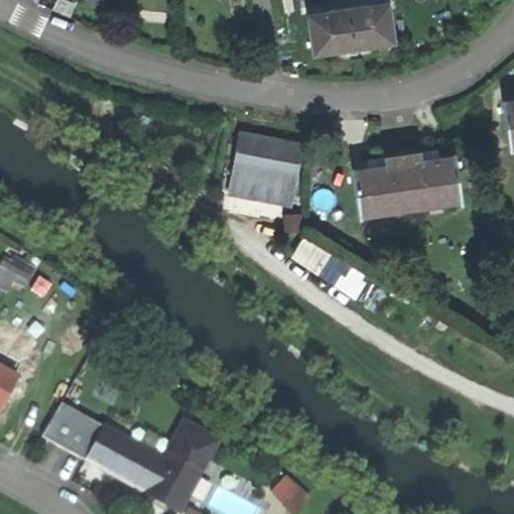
[(336,0),(309,3),(310,12),(349,7),(348,0),(336,0)]
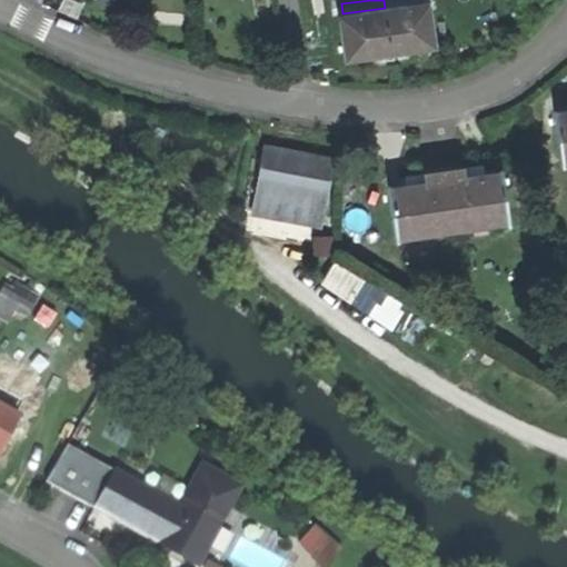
[(429,3),(385,8),(390,49),(414,46),(435,43),(429,3)]
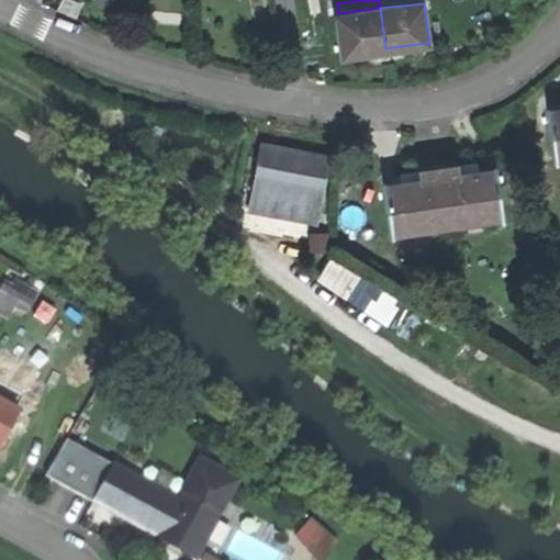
[(380,8),(338,13),(343,53),(364,51),(385,48),(380,8)]
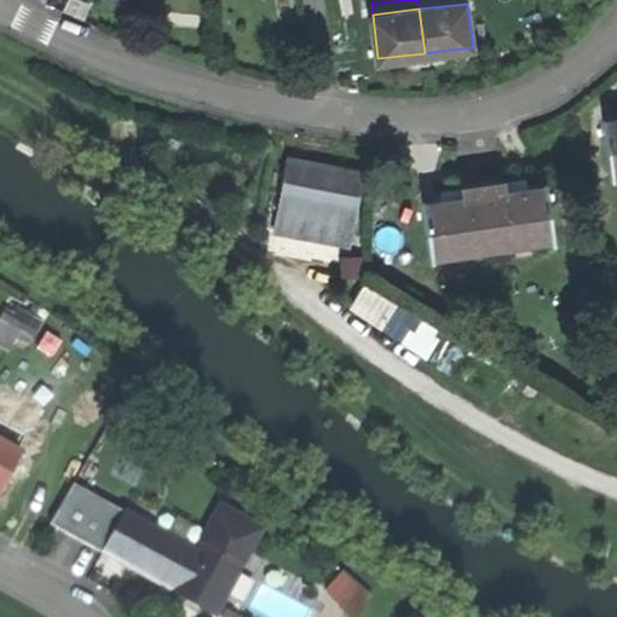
[(612,178),(616,177),(616,124),(605,126),(612,178)]
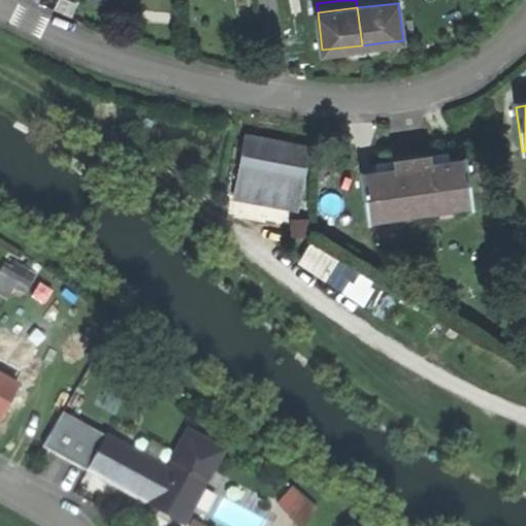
[(247,135),(239,171),(303,184),(310,149),(247,135)]
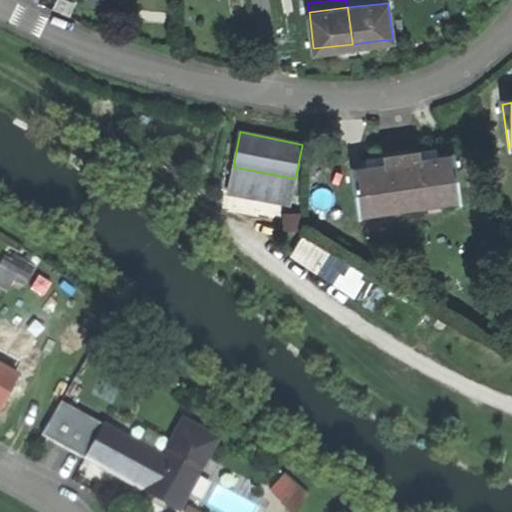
[(402,152),(404,162),(422,159),(421,149),(402,152)]
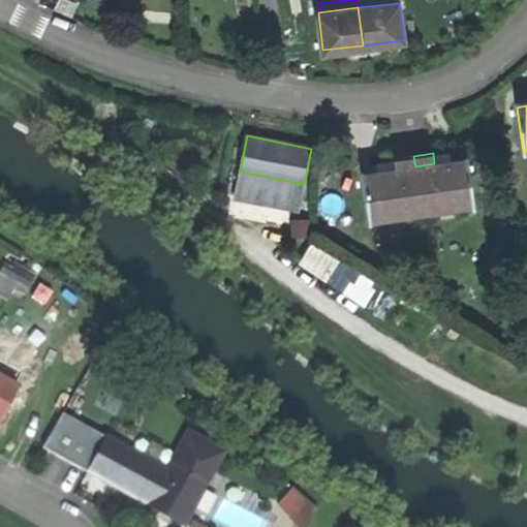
[(397,158),(398,168),(415,166),(413,156),(397,158)]
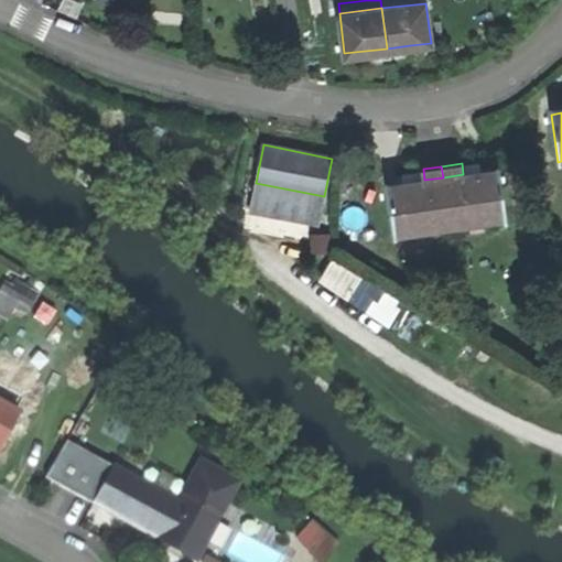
[(463,174),(443,177),(450,224),(506,215),(500,169),(477,172),(463,174)]
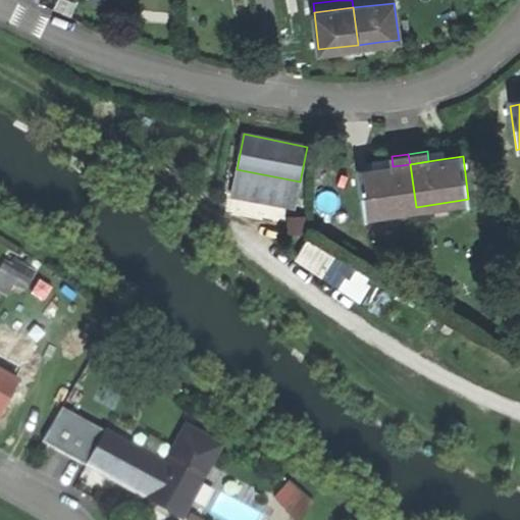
[(358,171),(364,214),(416,207),(410,164),(393,166),(378,168),(358,171)]
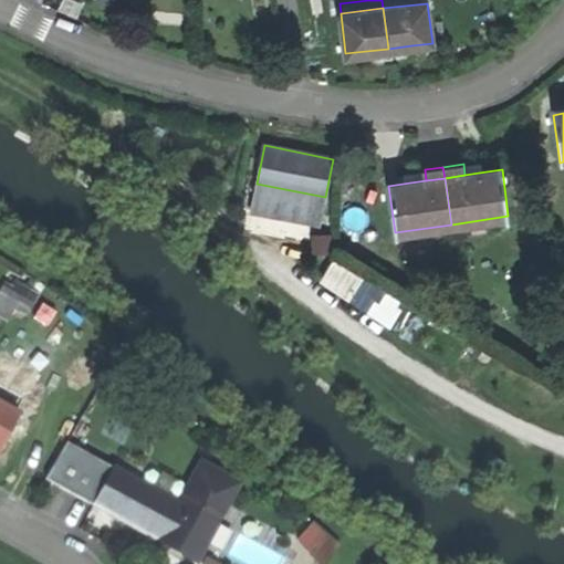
[(331,260),(316,280),(385,326),(399,306),(331,260)]
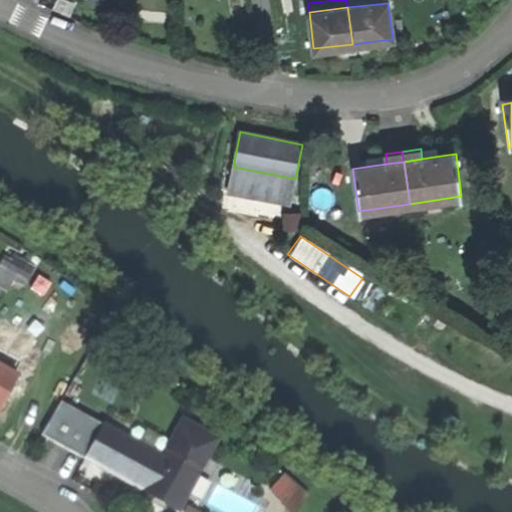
[(0,255),(0,287),(7,290),(11,280),(21,283),(29,263),(1,253),(0,255)]
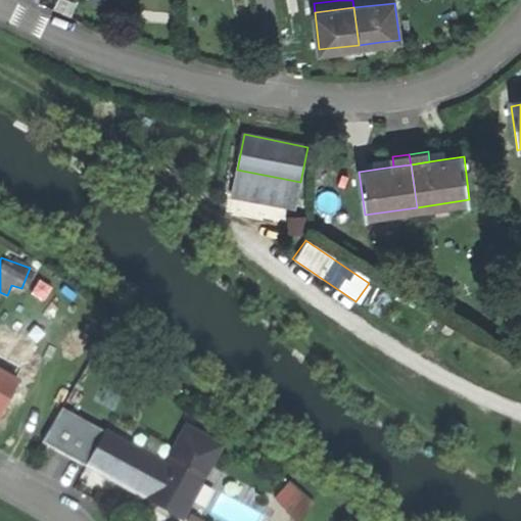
[(0,416),(18,383),(0,373),(0,416)]
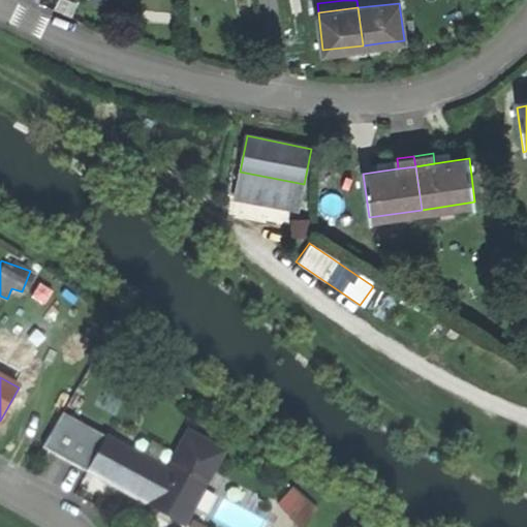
[(185,526),(204,492),(216,469),(215,458),(208,448),(199,444),(188,444),(181,450),(168,472),(63,415),(44,450),(113,487),(185,526)]
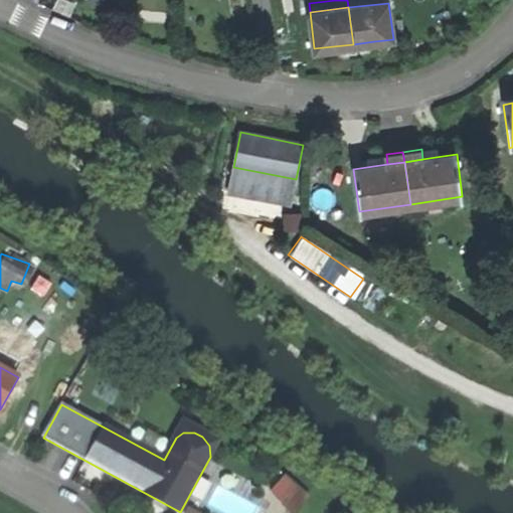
[(267,492),(291,512),(293,512),(307,496),(282,475),(267,492)]
